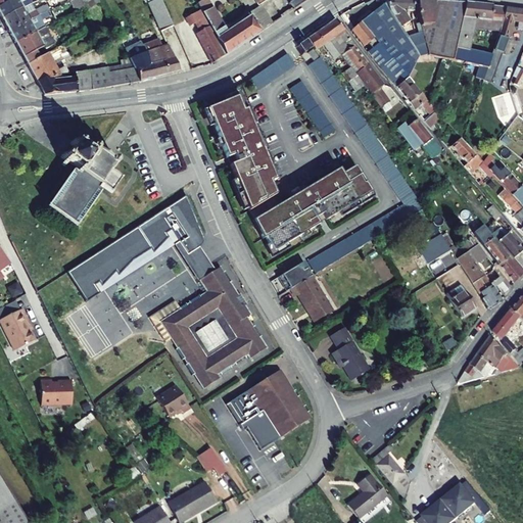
[(11,0),(0,6),(0,15),(2,19),(21,8),(32,3),(30,0),(11,0)]
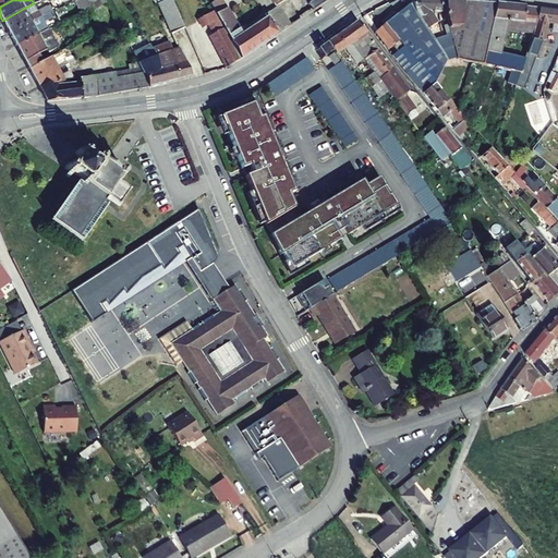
[(84,0),(77,0),(75,1),(81,13),(88,9),(84,0)]
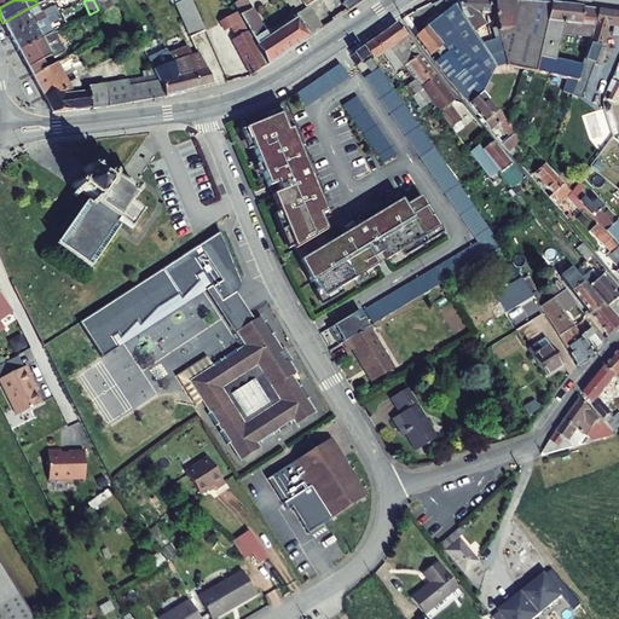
[(115,0),(93,0),(98,10),(99,13),(117,3),(115,0)]
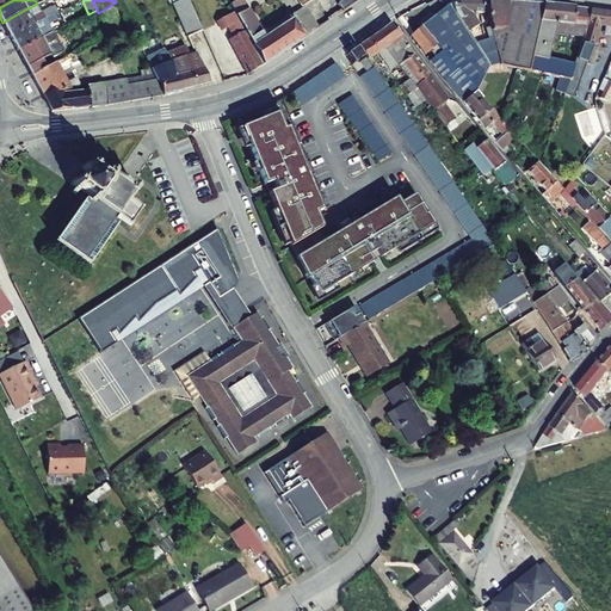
[(187,38),(202,31),(187,0),(181,0),(173,4),(172,5),(187,38)]
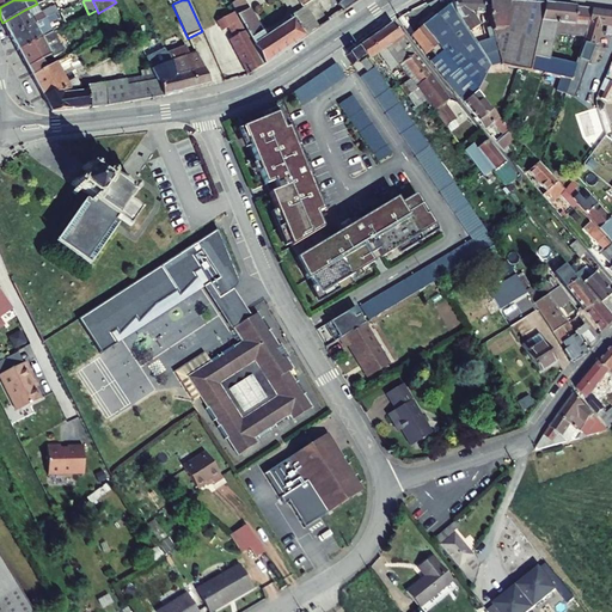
[(243,0),(239,0),(231,5),(236,12),(243,26),(255,47),(254,47),(264,65),(304,37),(293,20),(265,38),(243,0)]
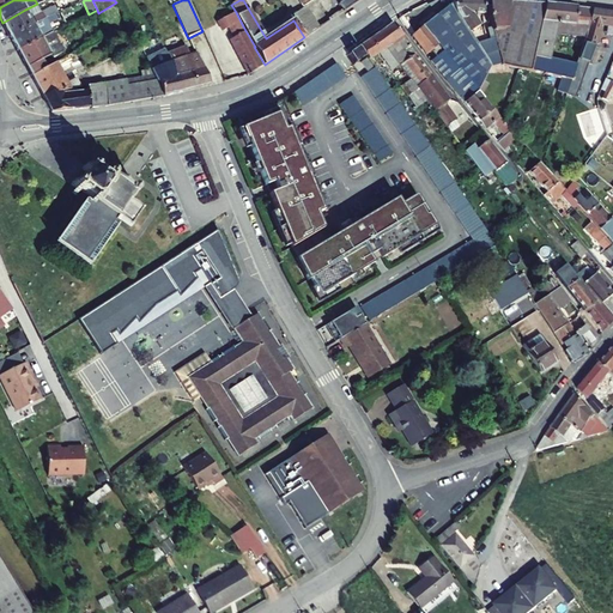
[(343,0),(339,4),(344,12),(360,0),(343,0)]
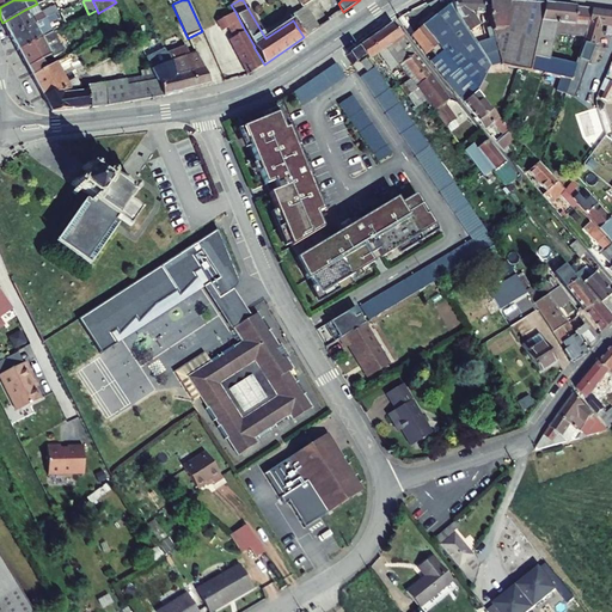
[(473,13),(488,14),(487,0),(450,0),(456,13),(457,14),(465,28),(467,31),(479,24),(473,13)]
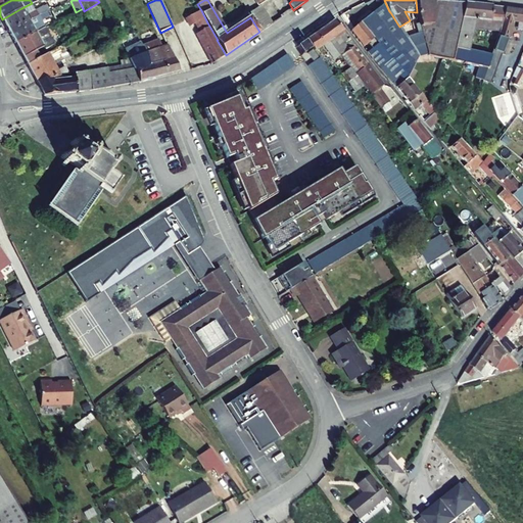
[(432,56),(444,2),(423,0),(416,0),(417,12),(417,15),(424,41),(428,55),(428,56),(432,56)]
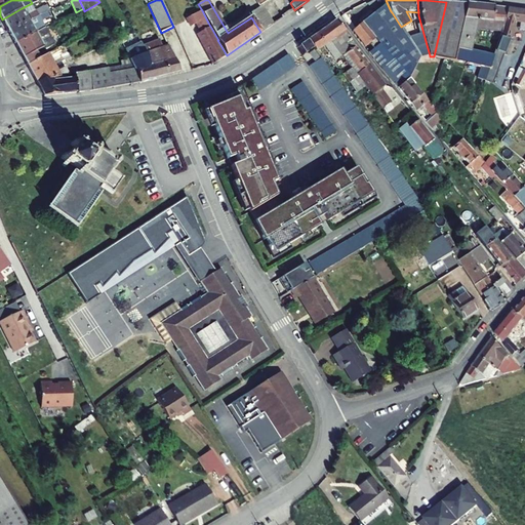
[(476,30),(501,32),(508,8),(467,3),(446,2),(434,56),(455,62),(481,68),(478,78),(484,81),(493,56),(471,51),(476,30)]
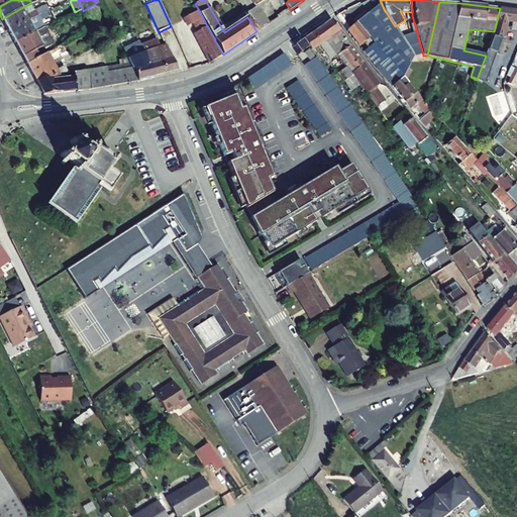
[(247,17),(256,31),(270,23),(257,4),(255,5),(244,12),(247,17)]
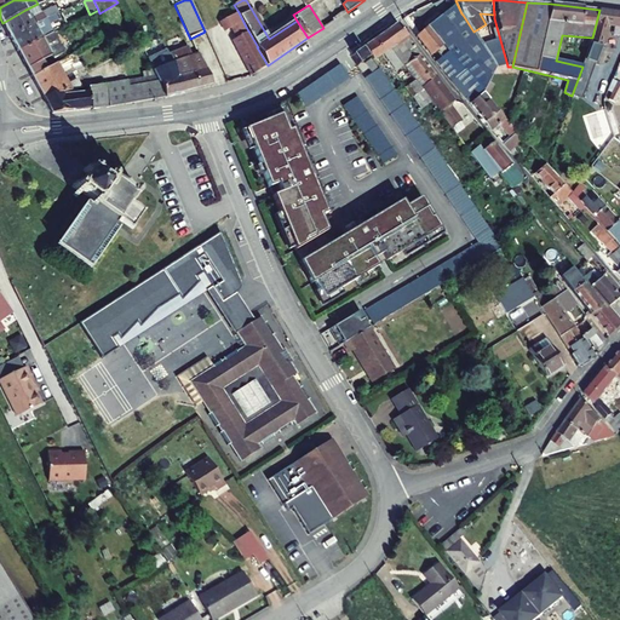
[(30,18),(26,10),(3,23),(10,38),(55,13),(51,6),(30,18)]
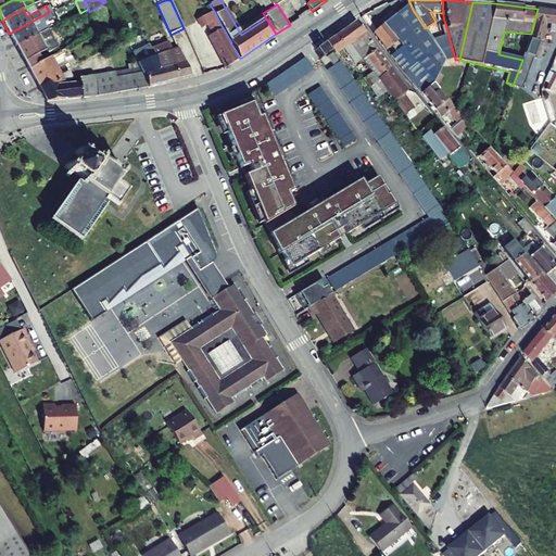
[(555,25),(555,11),(538,9),(531,34),(523,54),(532,58),(539,41),(544,24),(555,25)]
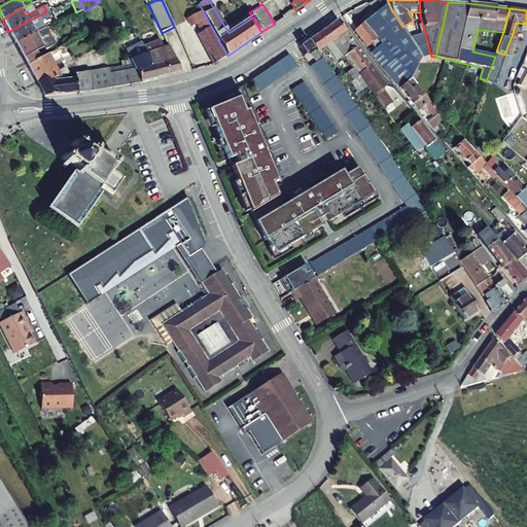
[(214,64),(227,56),(218,40),(219,40),(209,23),(203,10),(186,19),(190,27),(197,24),(201,33),(198,34),(214,64)]
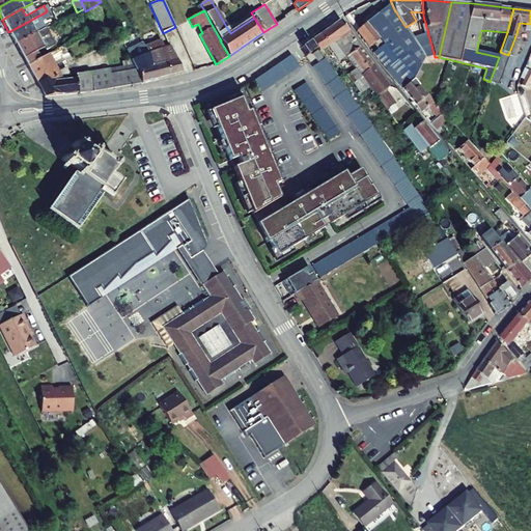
[(50,17),(47,11),(8,32),(16,45),(45,28),(42,22),(50,17)]
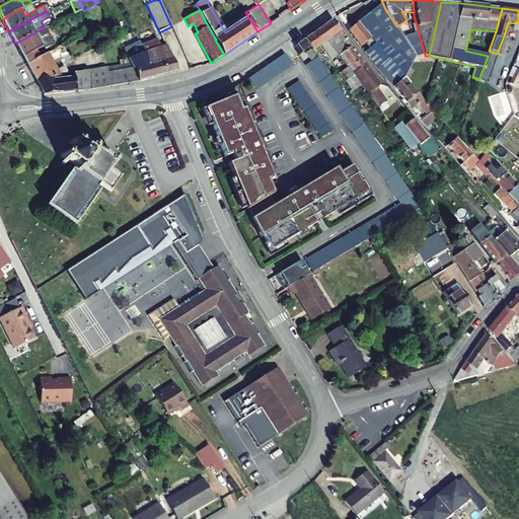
[(372,42),(394,23),(387,12),(376,22),(369,13),(357,22),(372,42)]
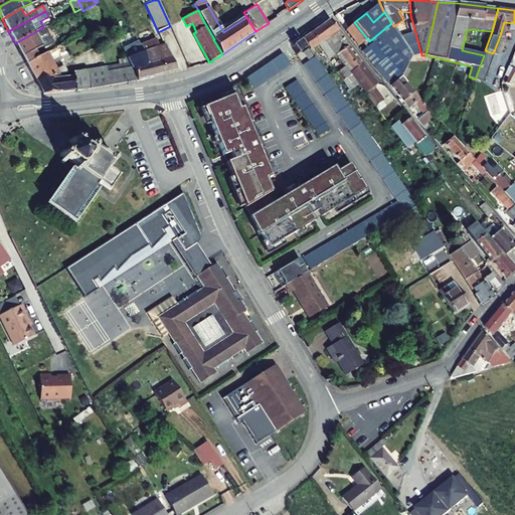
[(335,54),(348,45),(330,19),(302,39),(310,50),(317,45),(318,44),(328,59),(335,54)]
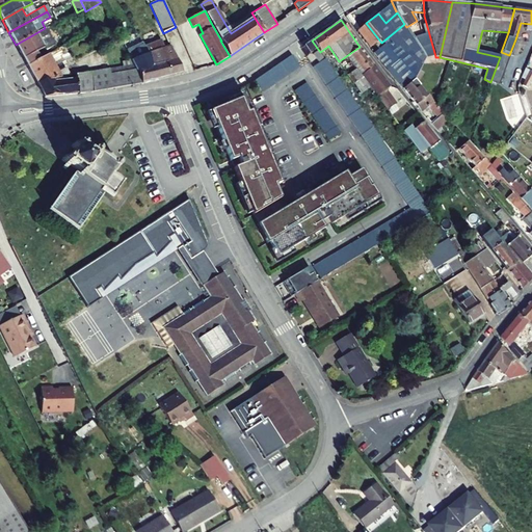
[(403,89),(415,80),(425,58),(426,58),(423,52),(419,46),(406,27),(404,24),(381,43),(366,23),(356,31),(369,48),(374,44),(392,65),(387,70),(403,89)]
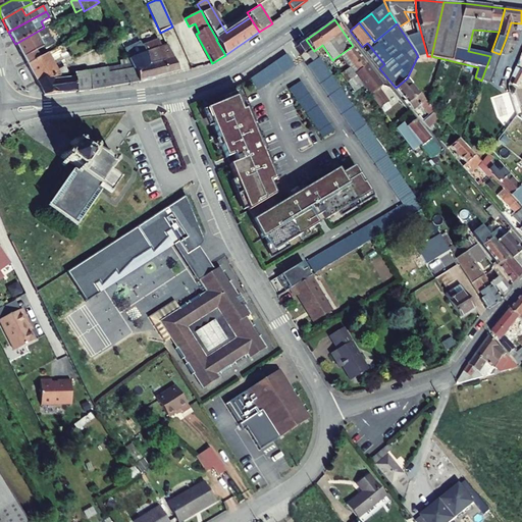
[(112,28),(118,39),(124,36),(118,24),(112,28)]
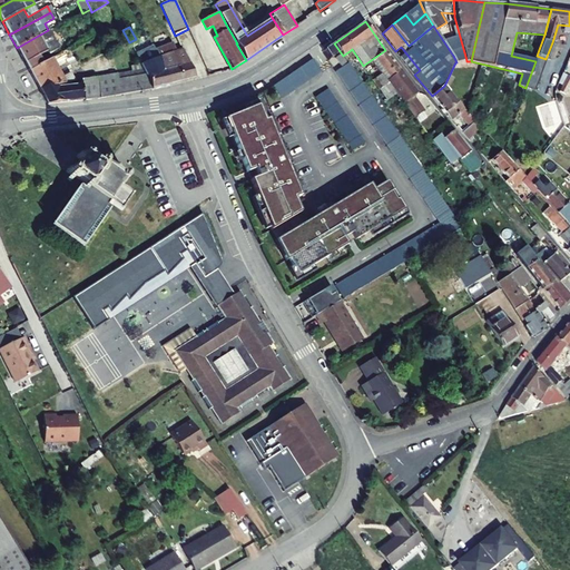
[(29,71),(51,59),(48,55),(59,49),(48,30),(17,48),(29,71)]
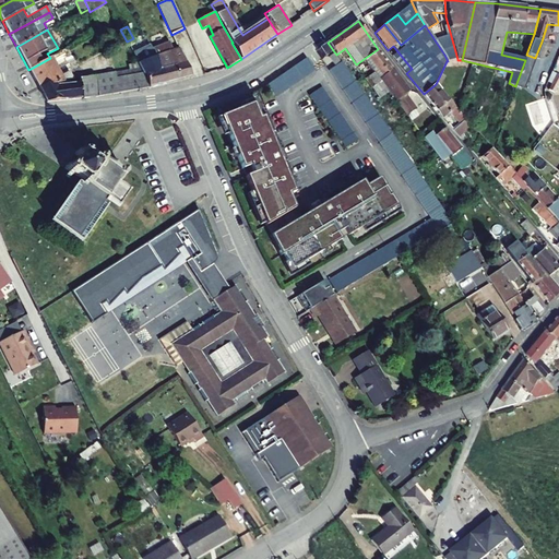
[(166,84),(191,78),(178,47),(171,49),(169,44),(170,43),(165,31),(155,34),(164,54),(156,57),(161,71),(163,70),(166,84)]
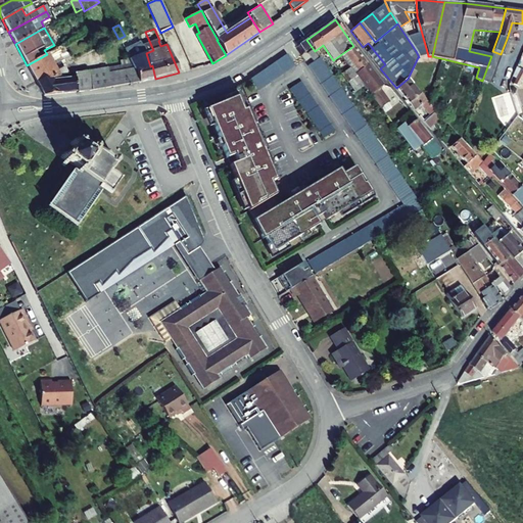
[(150,66),(146,53),(135,56),(125,36),(119,39),(129,59),(134,70),(136,69),(139,83),(155,79),(152,65),(150,66)]
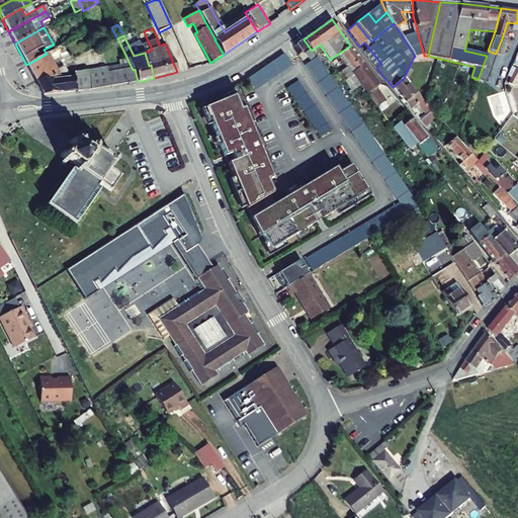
[(303,40),(295,46),(300,53),(308,48),(303,40)]
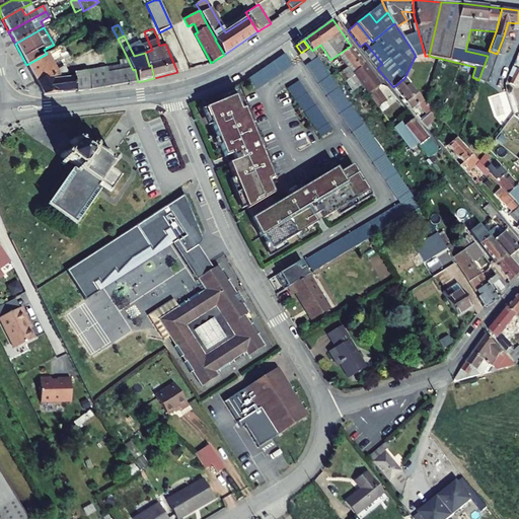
[(425,55),(421,41),(409,45),(413,51),(416,57),(425,55)]
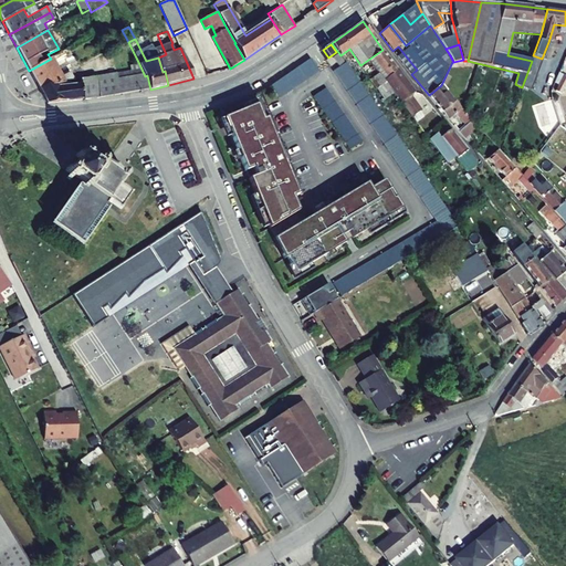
[(379,74),(384,81),(398,70),(383,50),(368,60),(379,74)]
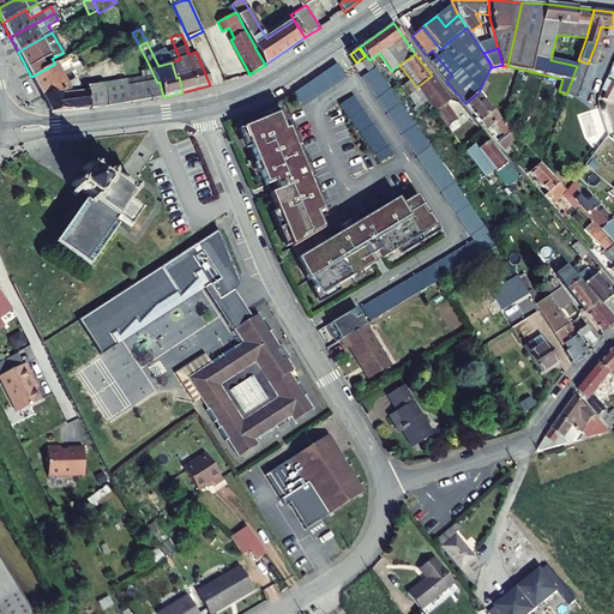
[(43,98),(82,88),(76,78),(66,84),(55,64),(31,77),(43,98)]
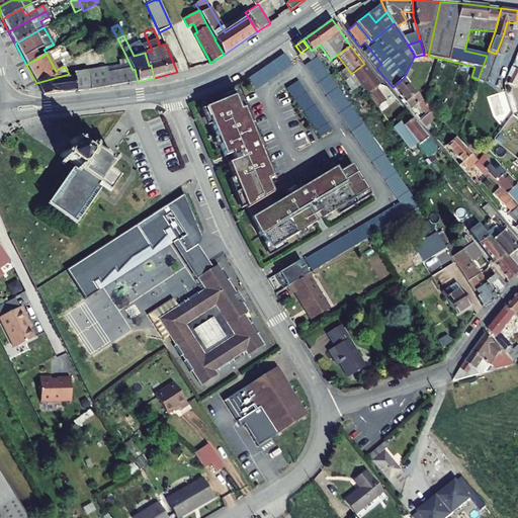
[(283,54),(247,79),(255,90),(291,65),(283,54)]
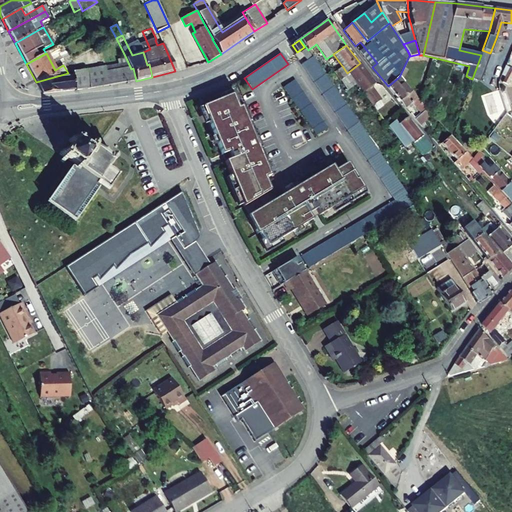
[(131,69),(126,58),(117,60),(118,64),(108,66),(117,84),(136,81),(133,68),(131,69)]
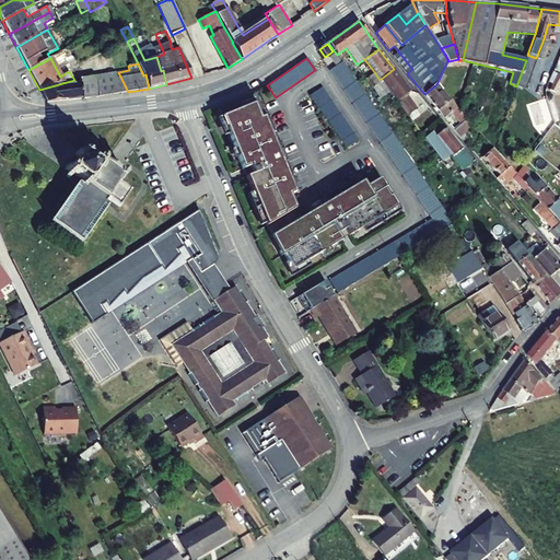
[(392,90),(399,98),(406,93),(410,91),(394,69),(380,80),(386,88),(389,92),(392,90)]
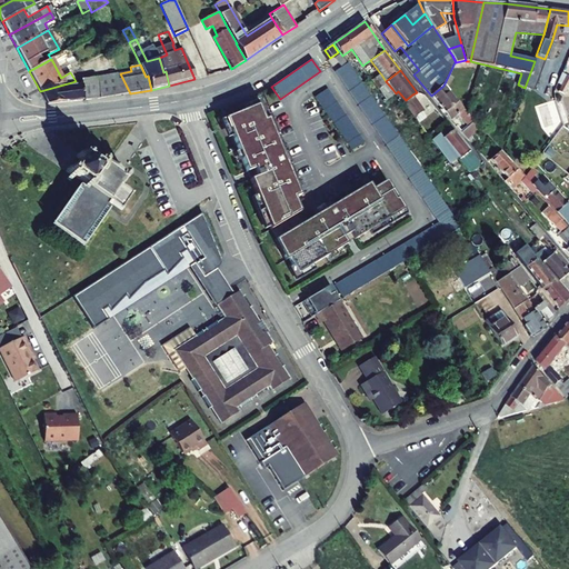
[(130,93),(120,73),(97,77),(97,78),(80,80),(83,100),(100,99),(130,93)]
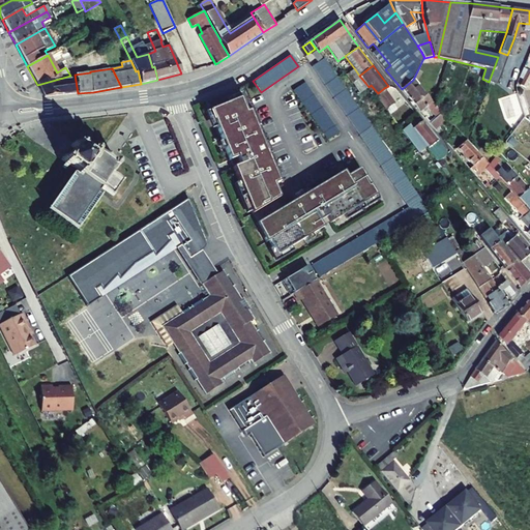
[(347,76),(357,89),(365,83),(359,76),(355,69),(347,76)]
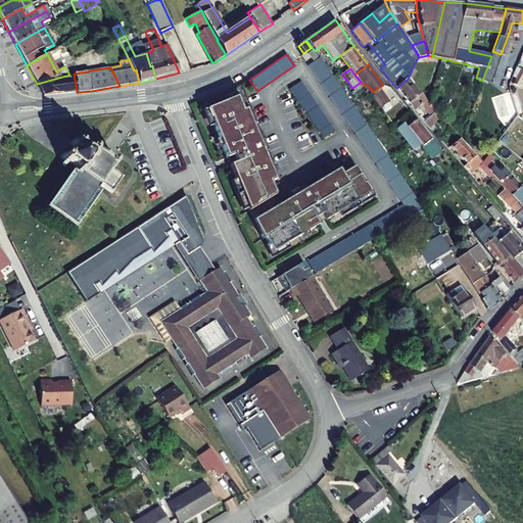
[(513,84),(518,87),(522,78),(522,70),(521,69),(513,84)]
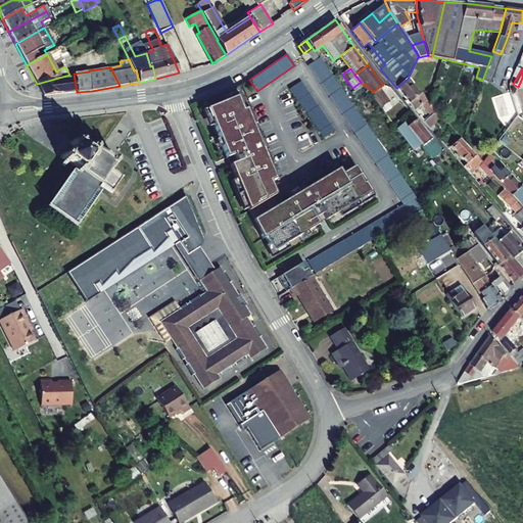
[(77,92),(74,74),(69,75),(37,84),(44,96),(77,92)]
